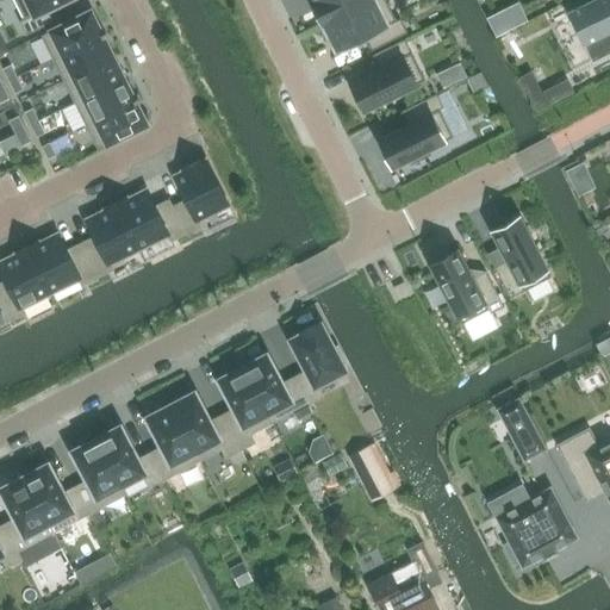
[(14,0),(24,18),(19,20),(26,35),(54,22),(47,8),(63,0),(14,0)]
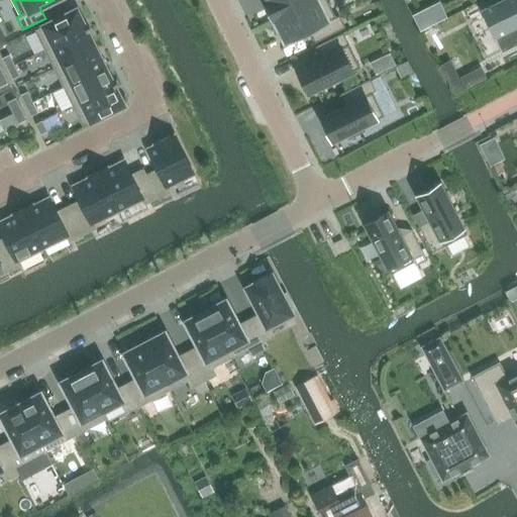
[(262,0),(274,22),(275,22),(274,21),(316,0),(262,0)]
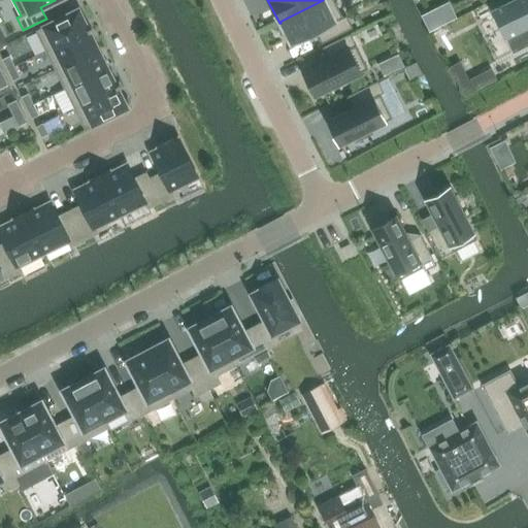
[(323,0),(279,22),(281,23),(291,43),(316,31),(322,42),(352,28),(347,15),(343,17),(334,0),(323,0)]
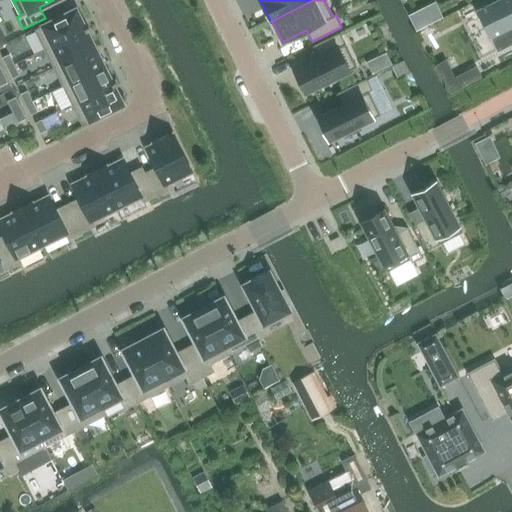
[(511,0),(494,0),(475,9),(476,12),(478,11),(491,35),(490,35),(491,37),(492,37),(500,33),(507,47),(511,44),(511,0)]
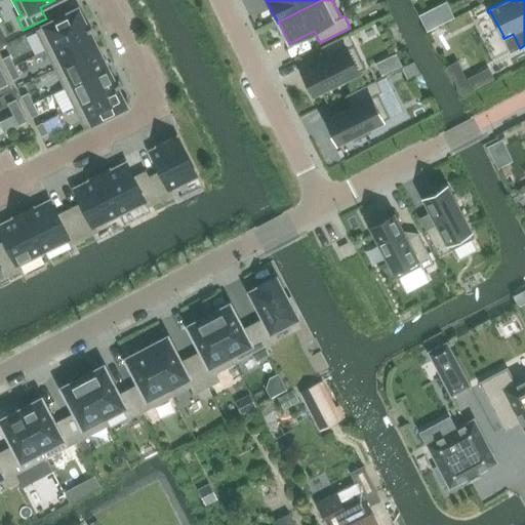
[(35,30),(45,50),(91,28),(90,27),(87,29),(77,9),(35,30)]
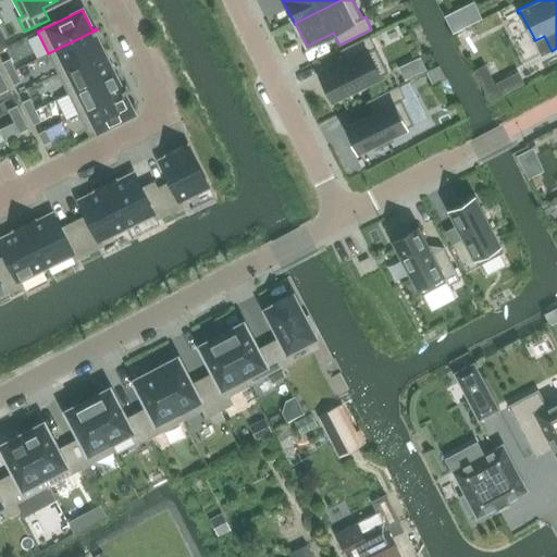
[(460,28),(453,13),(445,17),(453,33),(460,28)]
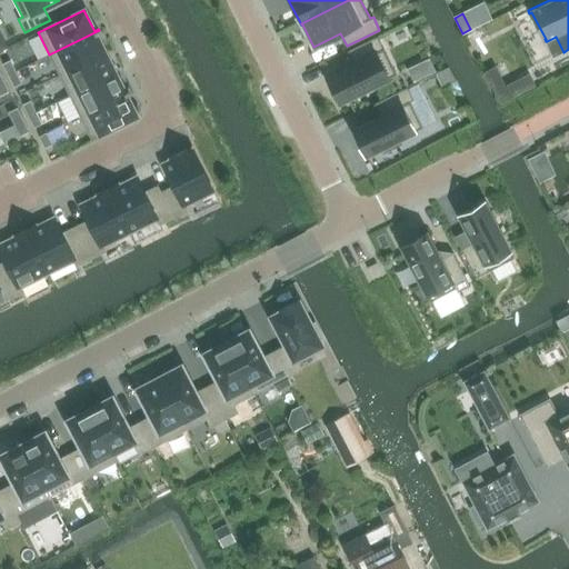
[(99,30),(49,55),(60,76),(105,52),(96,33),(99,32),(99,30)]
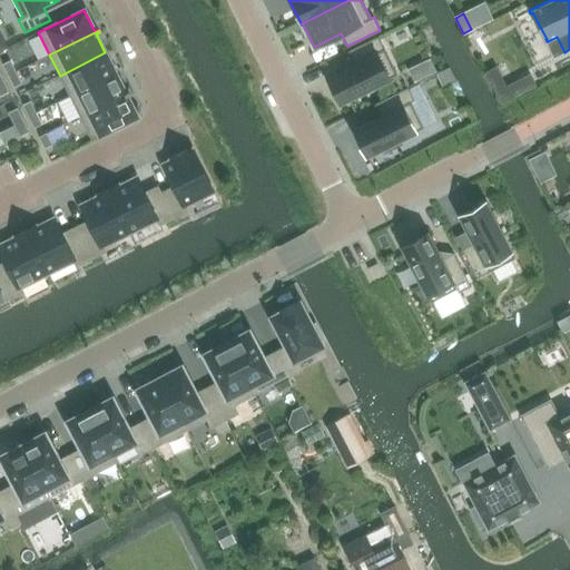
[(354,64),(327,77),(340,102),(396,75),(377,36),(349,51),(354,64)]
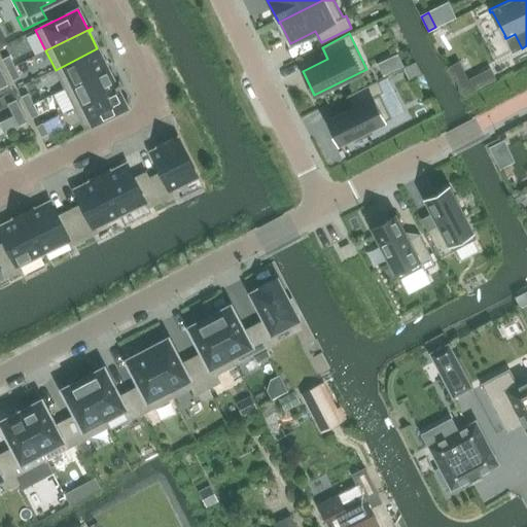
[(56,70),(65,89),(106,68),(97,48),(56,70)]
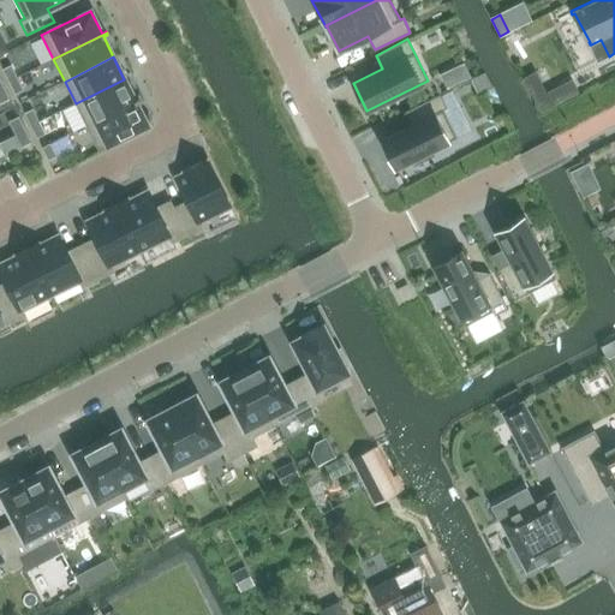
[(454,67),(461,81),(471,77),(464,64),(454,67)]
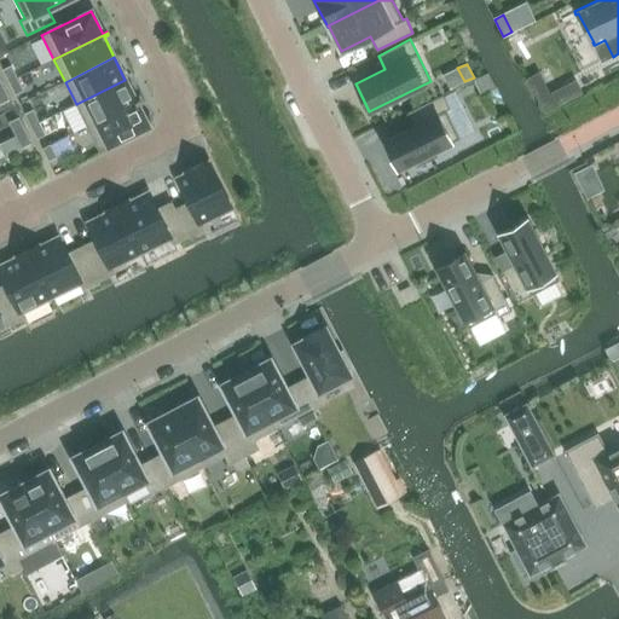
[(3,69),(9,82),(17,77),(11,65),(3,69)]
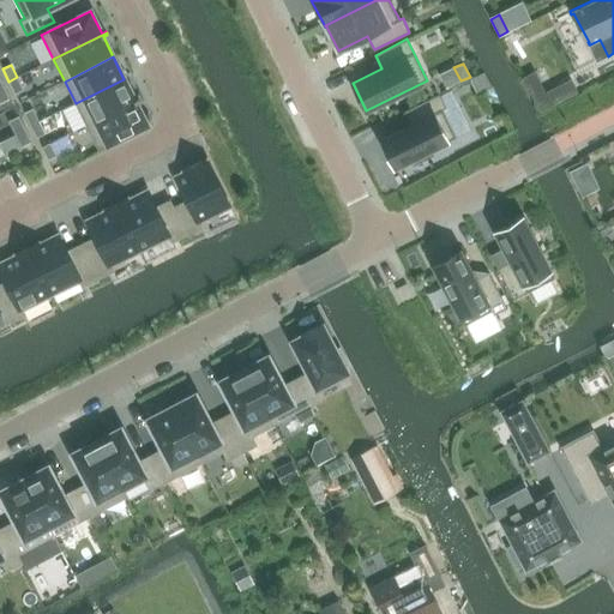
[(483,72),(471,79),(479,94),(492,88),(483,72)]
